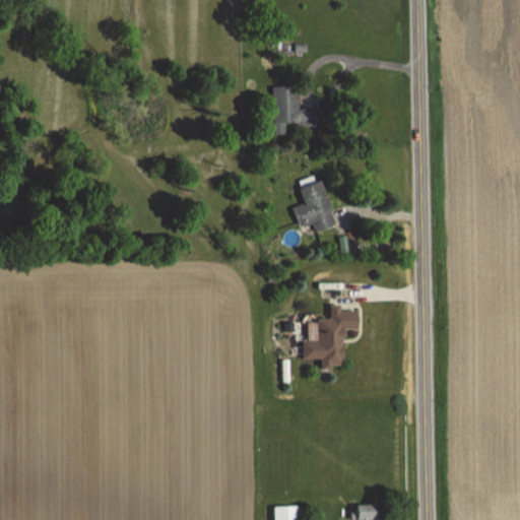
[(273,133),(285,132),(285,127),(316,126),(315,96),(299,98),(298,85),(271,86),(273,133)]
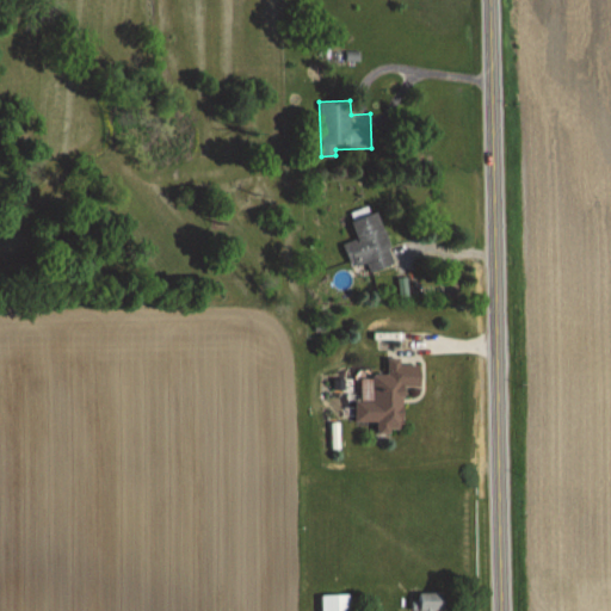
[(343,241),(352,267),(365,264),(369,272),(395,264),(376,209),(349,217),(356,236),(343,241)]
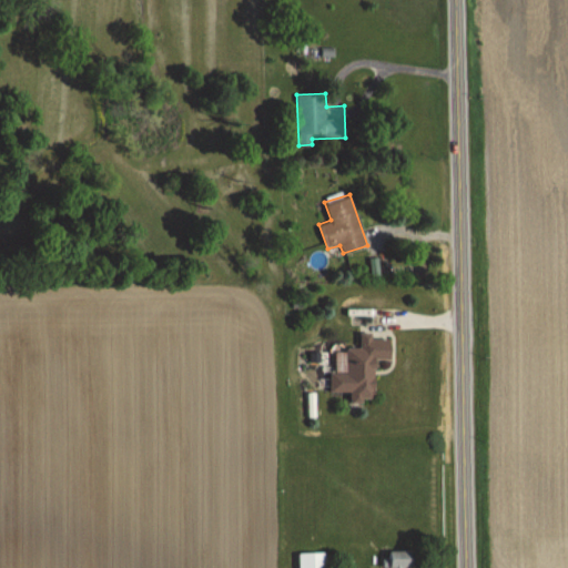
[(392,335),(361,335),(361,347),(346,347),(346,373),(331,373),(331,393),(352,393),(352,401),(376,402),(376,361),(392,361),(392,335)]
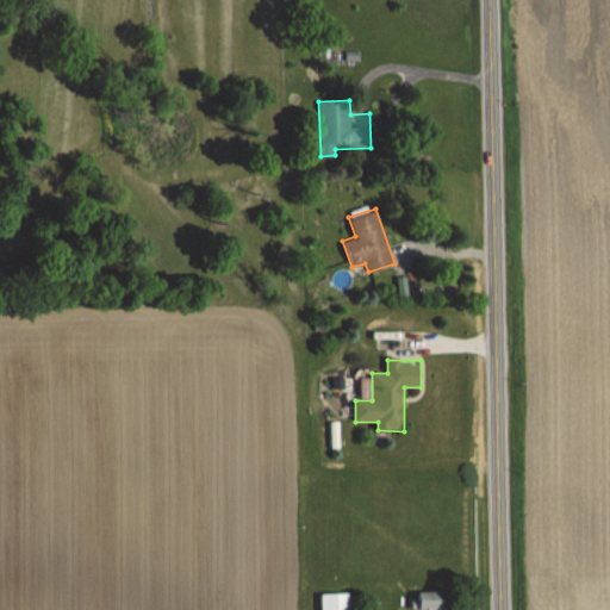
[(444,609),(444,593),(417,592),(416,609),(444,609)]
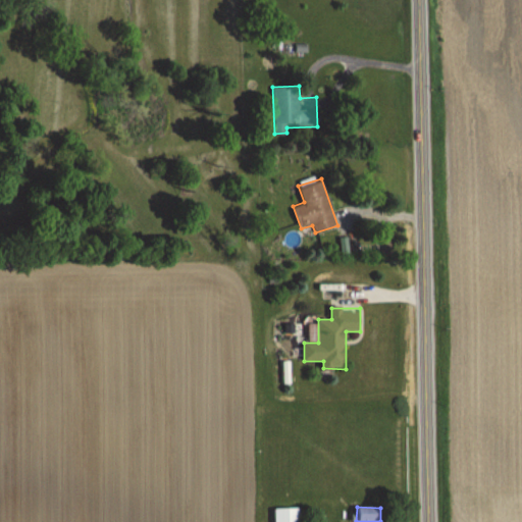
[(275,521),(299,521),(300,509),(275,509),(275,521)]
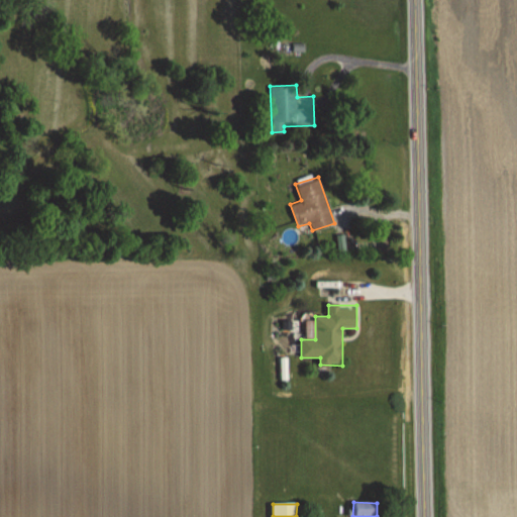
All buildings are outlined.
